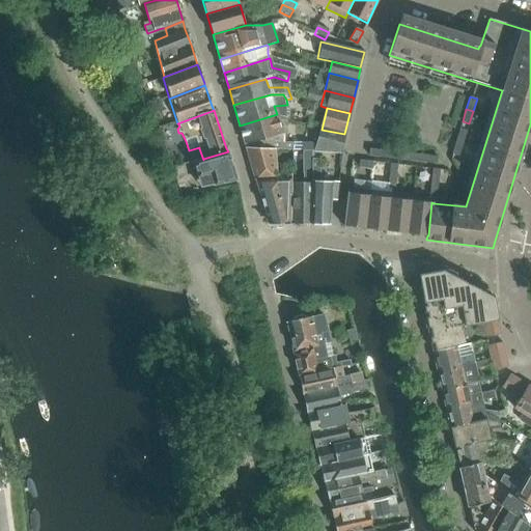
[(240,126),(245,143),(284,146),(284,140),(277,114),(240,126)]
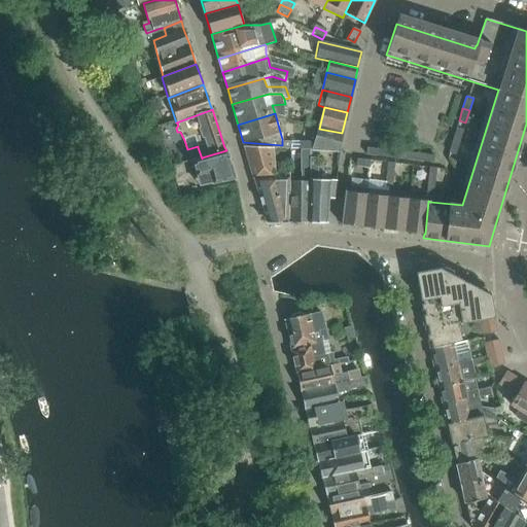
[(342,133),(319,129),(314,151),(338,152),(338,151),(342,133)]
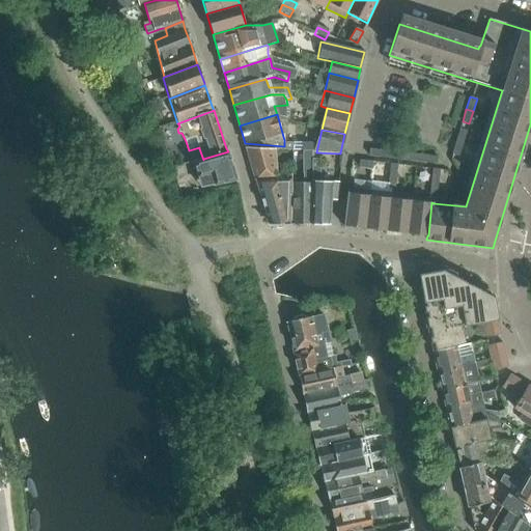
[(456,142),(463,144),(467,132),(459,130),(456,142)]
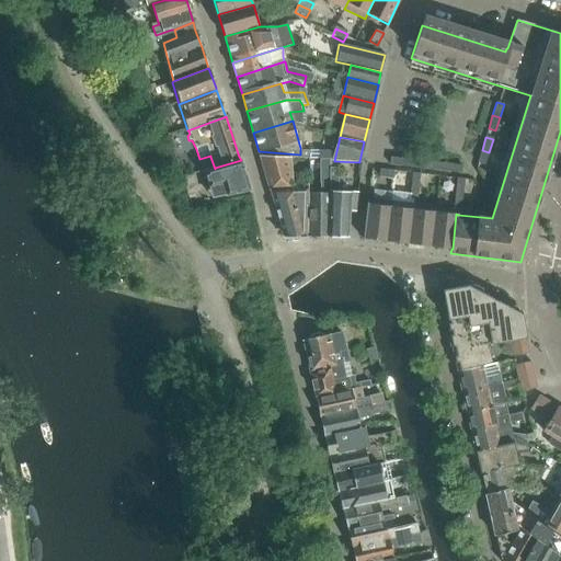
[(489,152),(482,150),(478,163),(485,165),(489,152)]
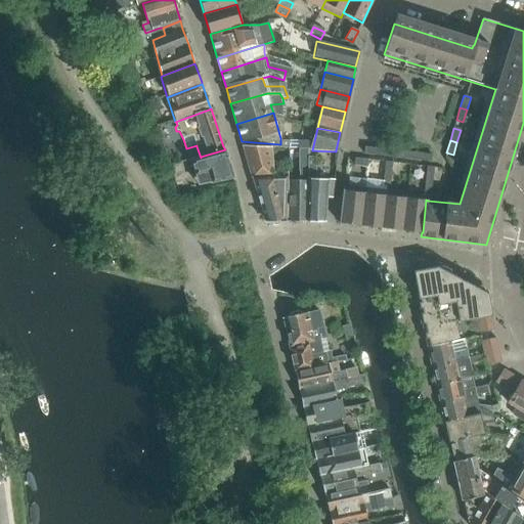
[(272,148),(243,145),(252,176),(258,194),(264,219),(269,222),(288,222),(288,170),(284,170),(284,175),(274,174),(272,148)]
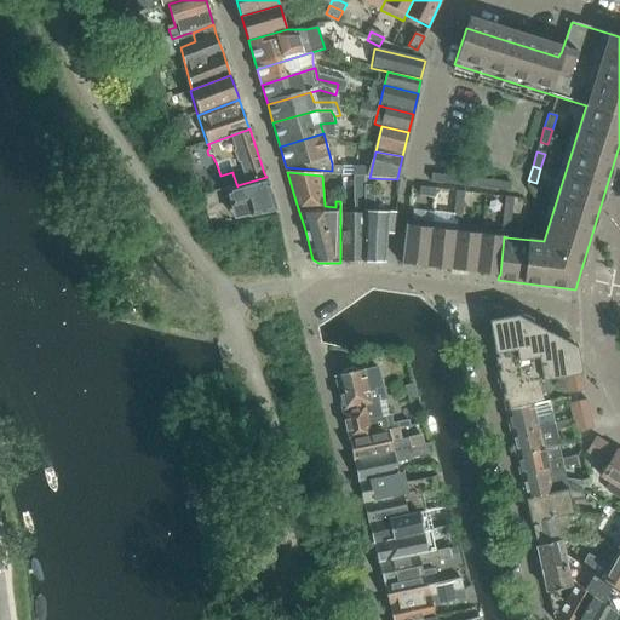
[(431,182),(451,184),(452,176),(431,174),(431,182)]
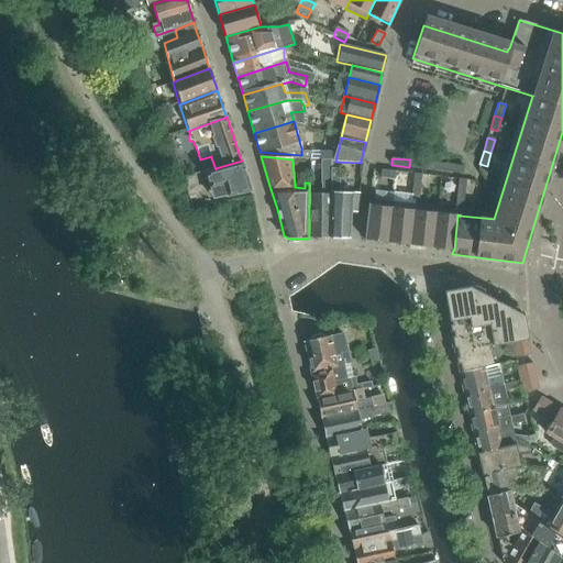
[(410,159),(409,167),(427,169),(428,162),(417,161),(412,161),(410,159)]
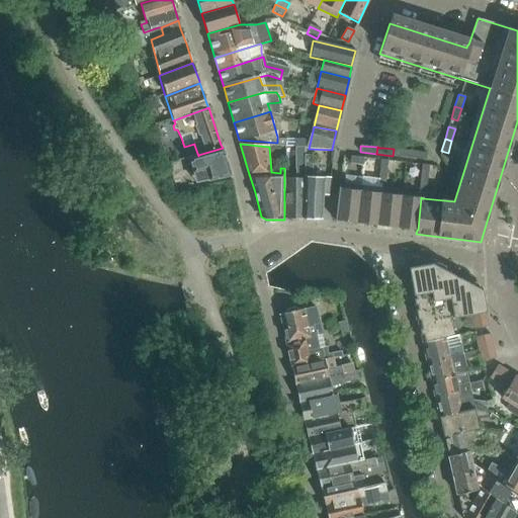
[(198,156),(188,159),(193,174),(194,174),(197,183),(209,180),(224,177),(229,176),(231,175),(224,153),(223,148),(198,155),(198,156)]
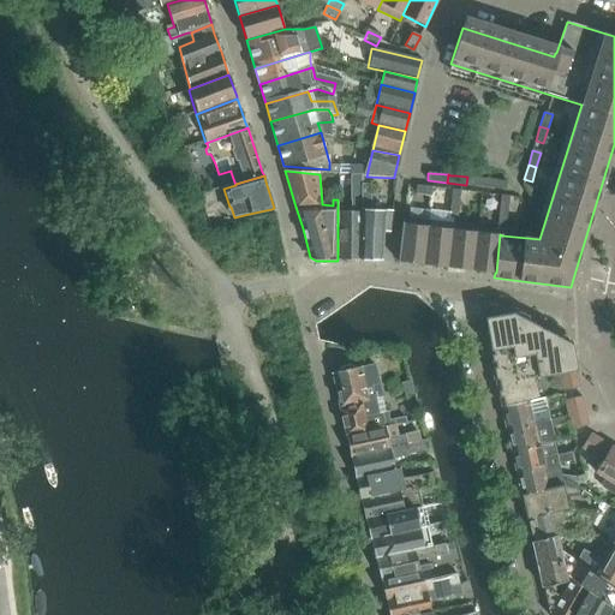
[(466,185),(485,187),(487,179),(467,177),(466,185)]
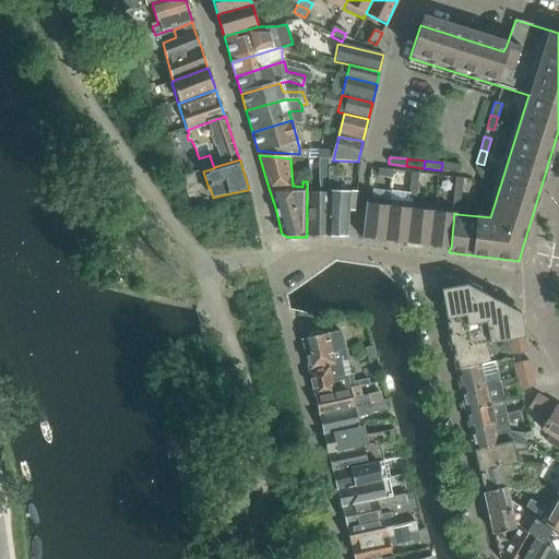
[(441,170),(460,173),(461,165),(456,165),(442,163),(441,170)]
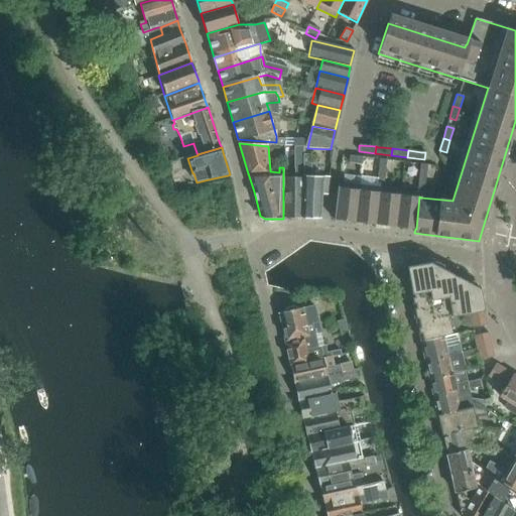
[(311,155),(302,155),(303,167),(302,219),(320,219),(321,195),(327,195),(330,176),(310,176),(311,155)]
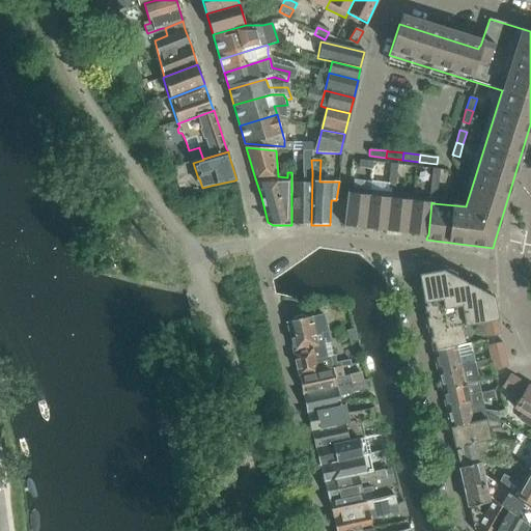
[(372,162),(360,161),(359,167),(372,169),(372,162)]
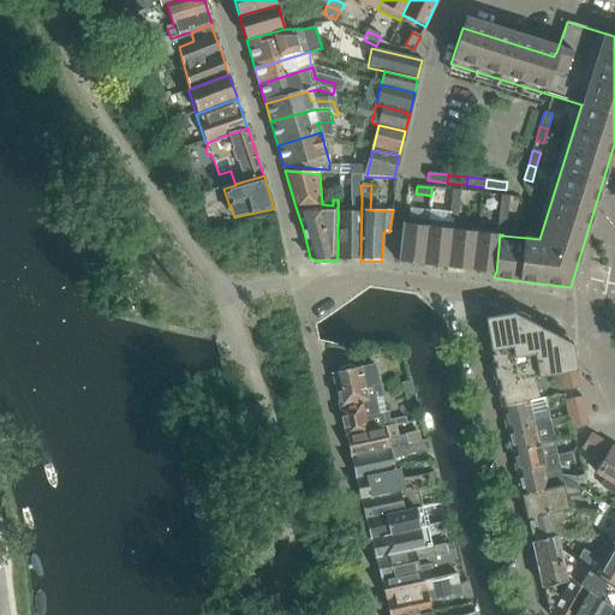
[(451,206),(459,206),(460,191),(452,190),(451,206)]
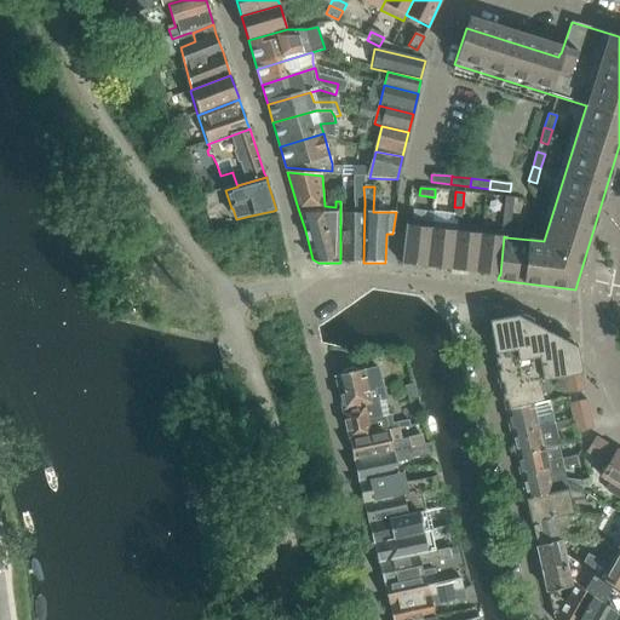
[(505,197),(503,212),(511,213),(514,199),(505,197)]
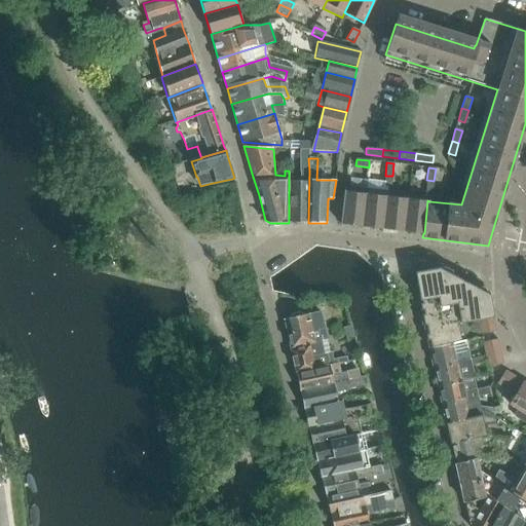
[(308,223),(309,171),(300,171),(300,182),(293,182),(293,171),(289,171),(289,223),(308,223)]
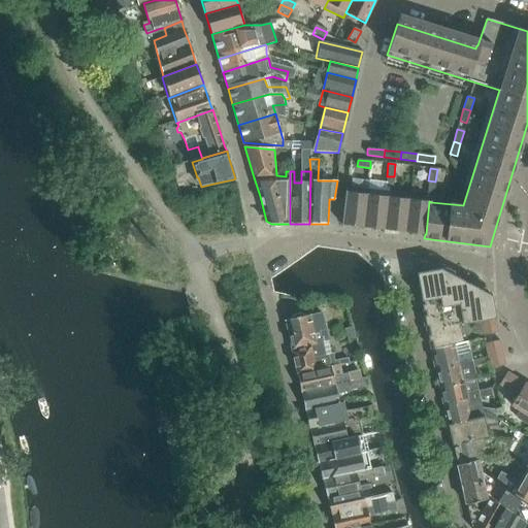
[(394,176),(387,176),(385,189),(392,190),(394,176)]
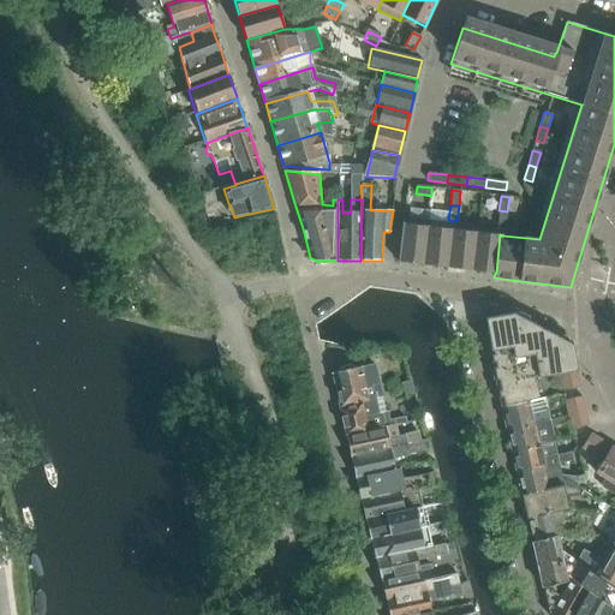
[(499,210),(497,226),(506,227),(507,212),(499,210)]
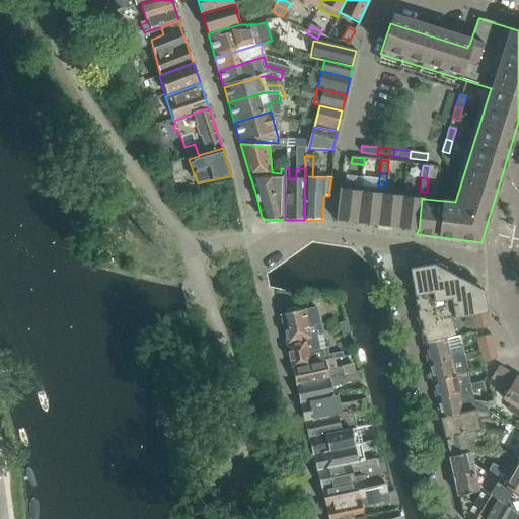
[(361,187),(341,184),(336,221),(357,223),(361,187)]
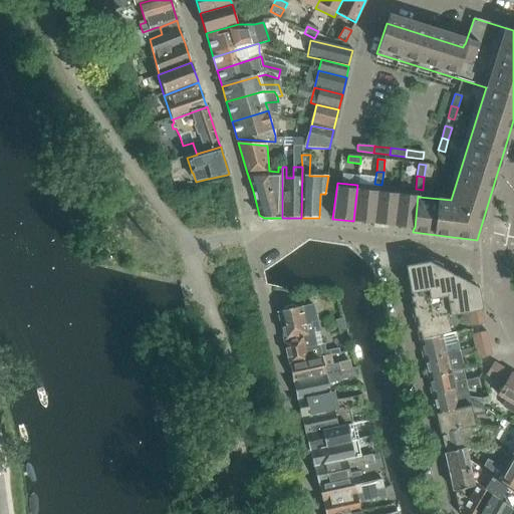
[(353,221),(373,224),(378,188),(357,185),(353,221)]
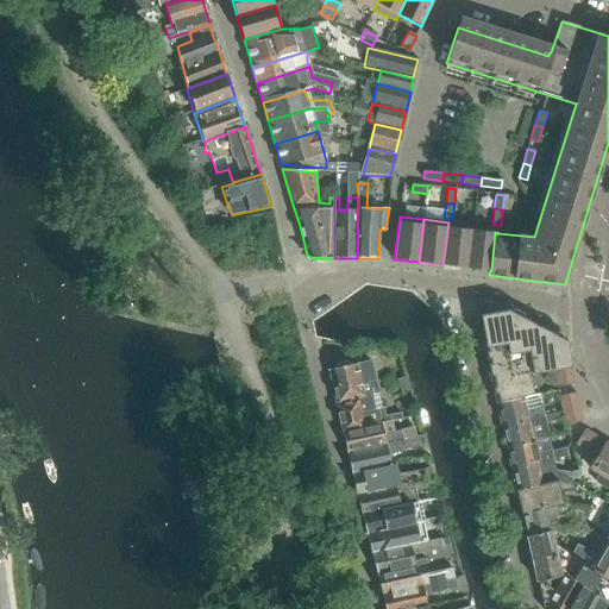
[(449,223),(443,265),(468,268),(472,225),(449,223)]
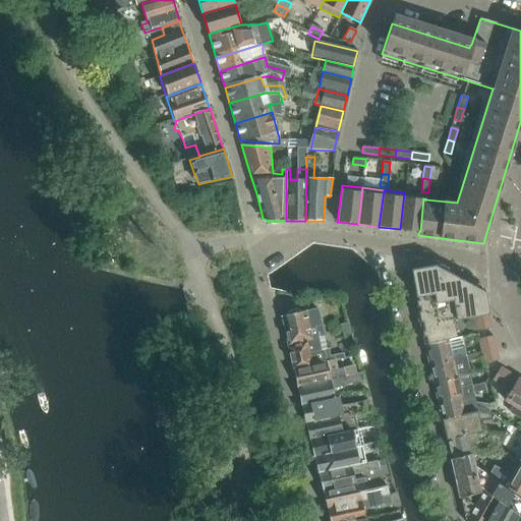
[(425,195),(404,192),(400,229),(419,231),(420,231),(423,198),(425,199),(425,195)]
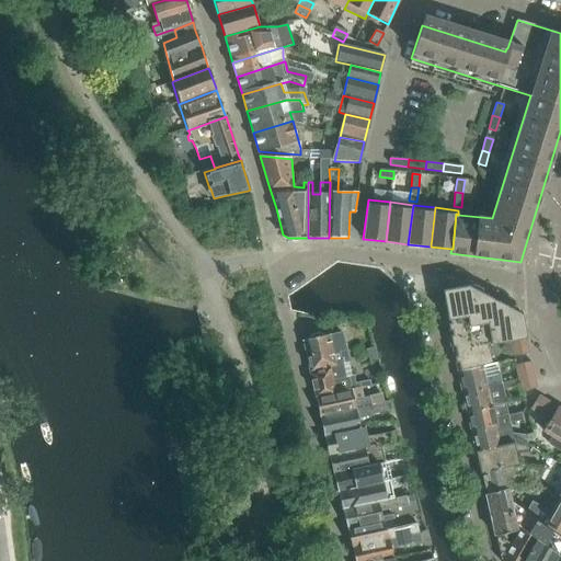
[(488,345),(504,342),(526,339),(523,315),(469,286),(443,290),(453,351),(488,345)]
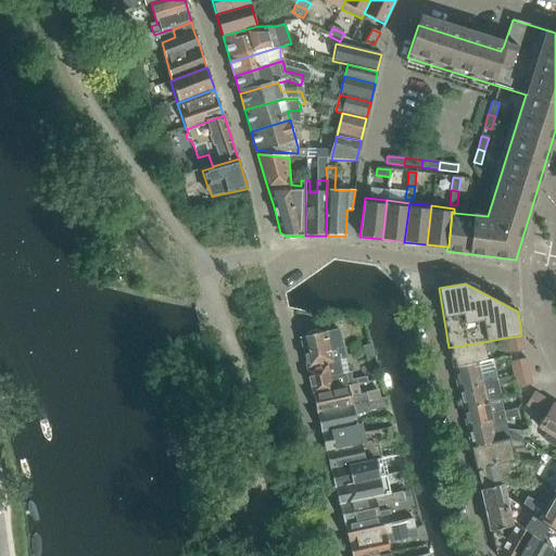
[(300,337),(307,369),(327,365),(331,377),(348,373),(344,359),(346,358),(339,329),(327,332),(326,331),(320,332),(316,329),(308,331),(305,336),(300,337)]
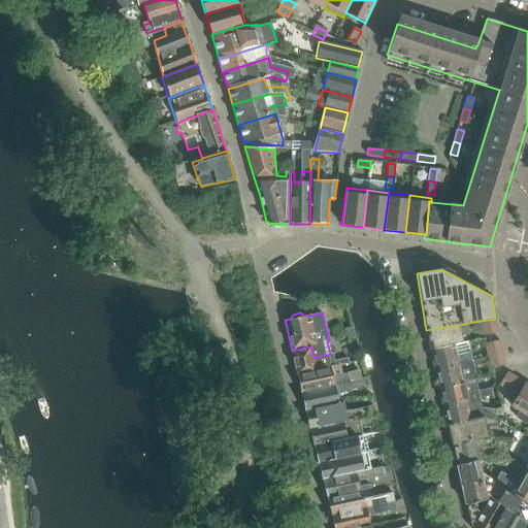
[(495,319),(474,322),(476,336),(498,333),(495,319)]
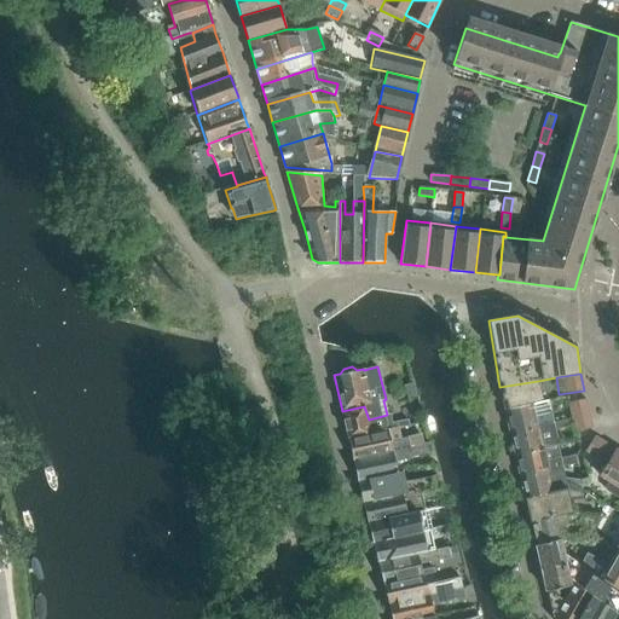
[(499,387),(505,410),(543,401),(538,381),(499,387)]
